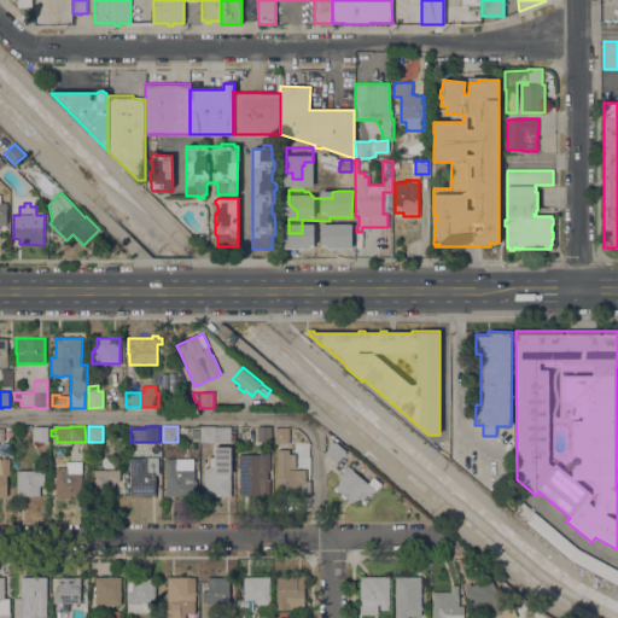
[(231,442),(215,442),(200,442),(200,426),(215,426),(231,426),(231,442)]
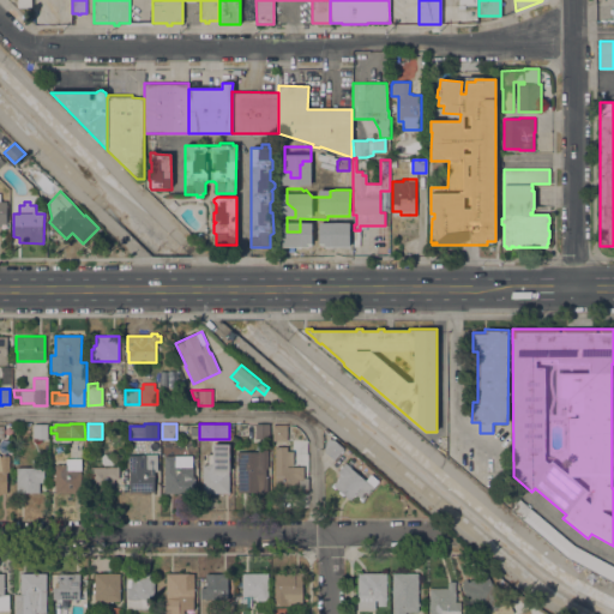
[(269,423),(269,438),(254,438),(254,423),(269,423)]
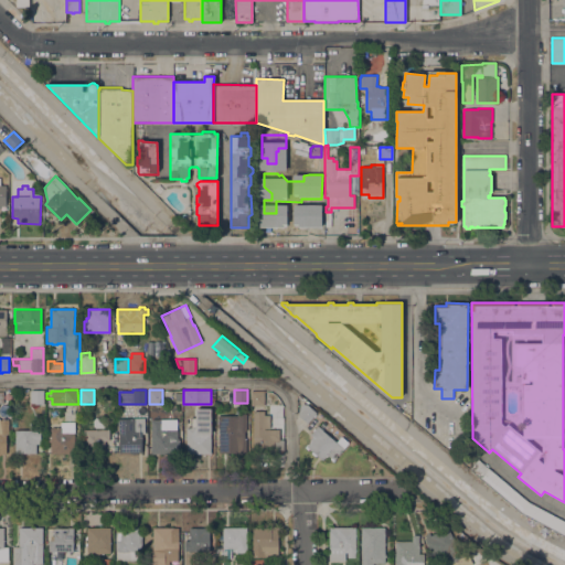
[(44,404),(30,404),(31,391),(44,391),(44,404)]
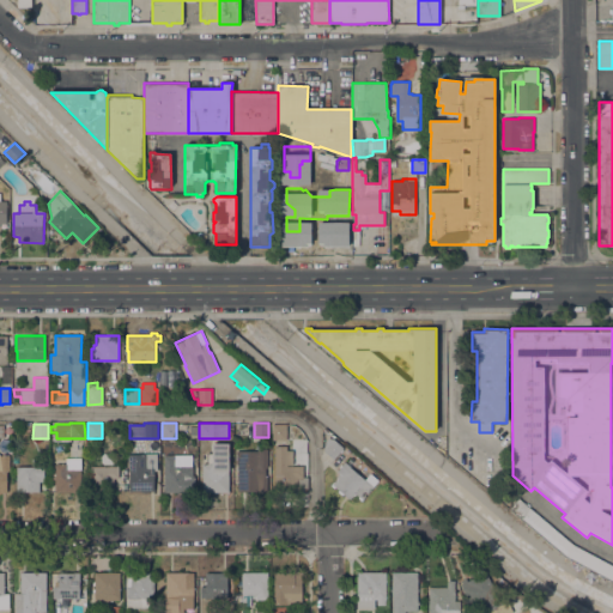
[(286,424),(286,439),(281,439),(281,443),(277,443),(277,439),(272,439),(272,424),(286,424)]
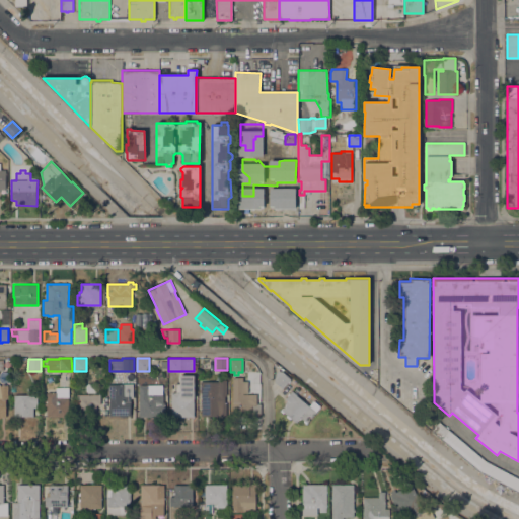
[(283,389),(274,381),(276,378),(274,375),(279,370),(281,372),(282,371),(291,379),(283,389)]
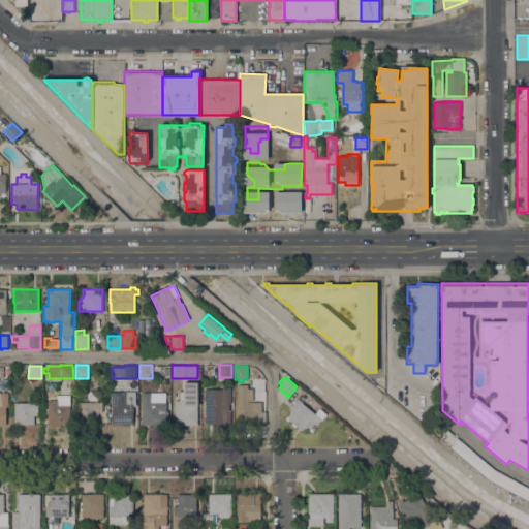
[(175,425),(175,401),(179,401),(179,392),(183,392),(183,382),(197,382),(197,425),(175,425)]
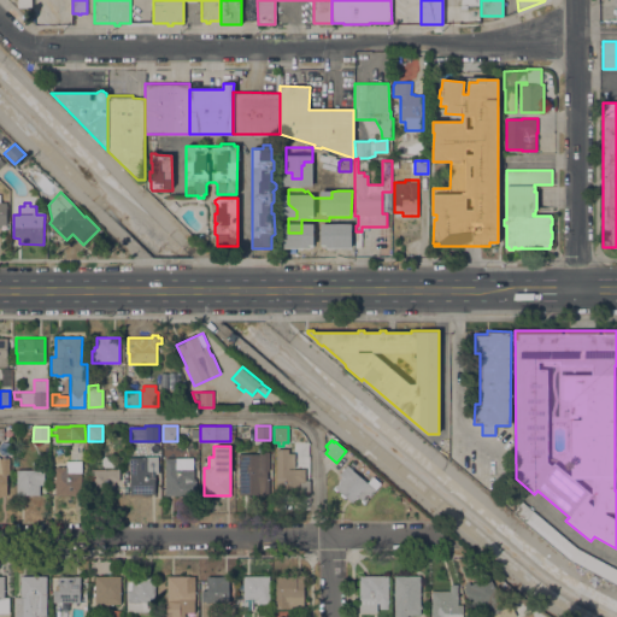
[(277,495),(276,448),(288,448),(289,453),(293,453),(293,463),(301,463),(301,470),(305,470),(305,481),(310,481),(310,495),(277,495)]
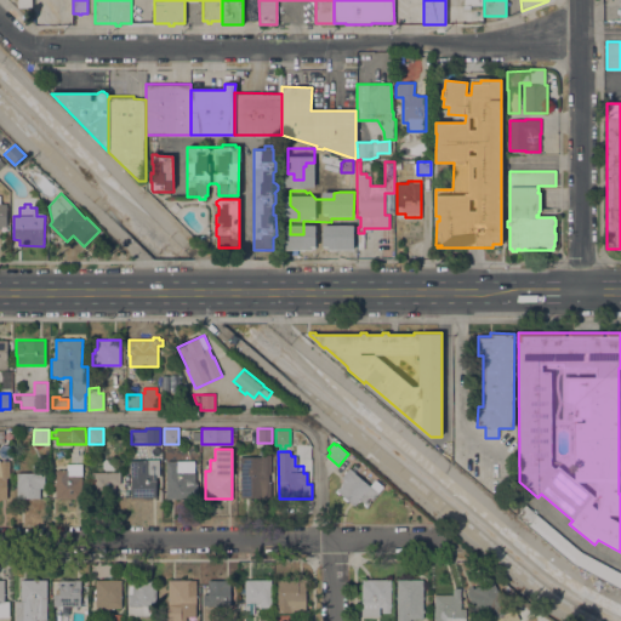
[(240,471),(239,471),(239,457),(261,456),(261,454),(271,454),(271,474),(269,474),(269,483),(271,483),(271,497),(241,499),(240,471)]
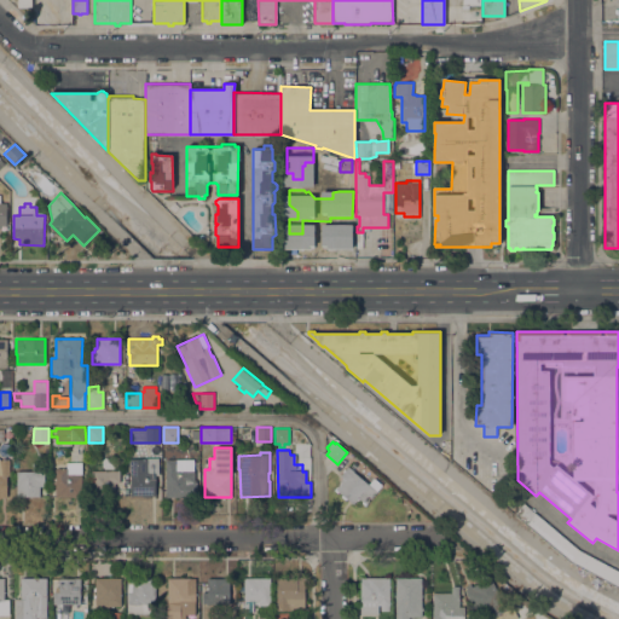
[(131,496),(131,475),(129,475),(129,458),(146,458),(158,458),(158,475),(156,475),(156,496),(150,496),(148,497),(144,497),(143,496),(131,496)]
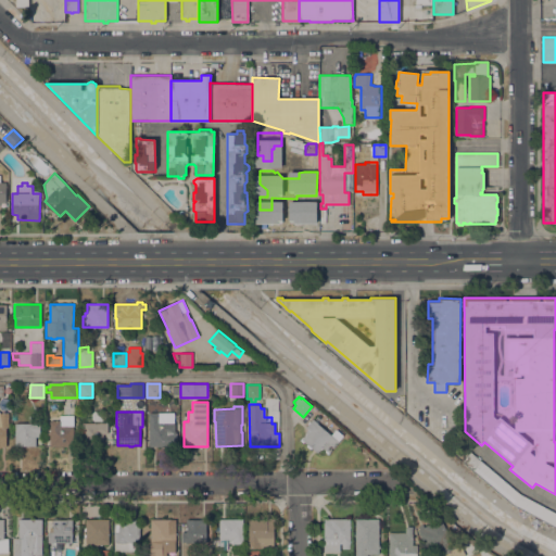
[(0,413),(9,413),(9,427),(5,427),(5,446),(0,446),(0,413)]
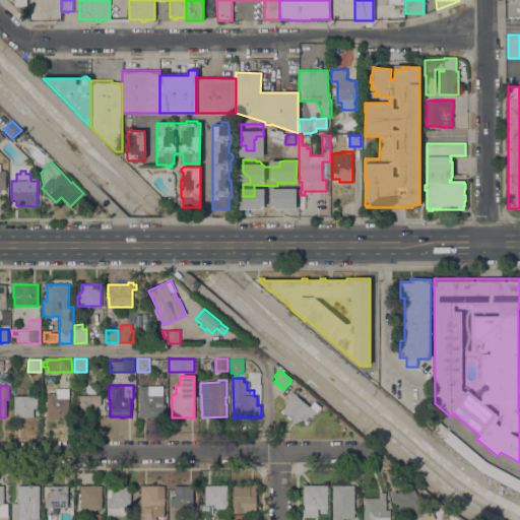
[(139,417),(139,386),(148,387),(148,386),(164,386),(164,404),(165,404),(165,417),(139,417)]
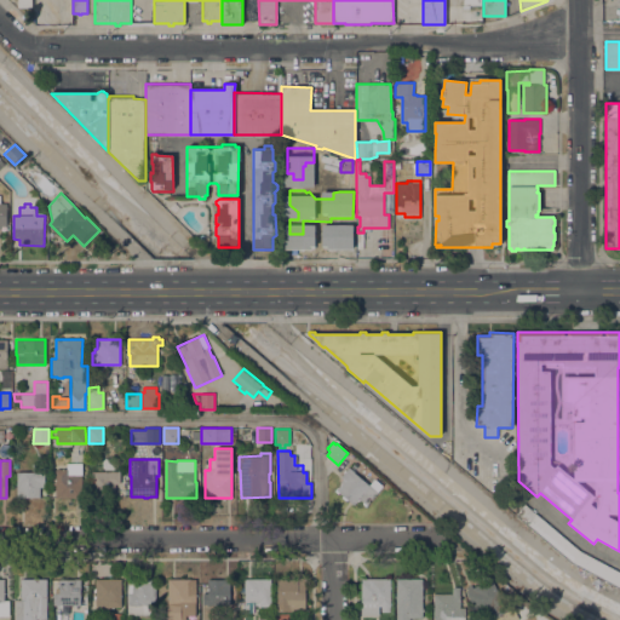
[(82,464),(82,475),(81,475),(81,498),(80,498),(80,500),(76,500),(76,498),(56,498),(56,484),(53,484),(53,478),(56,478),(56,469),(67,470),(67,464),(82,464)]
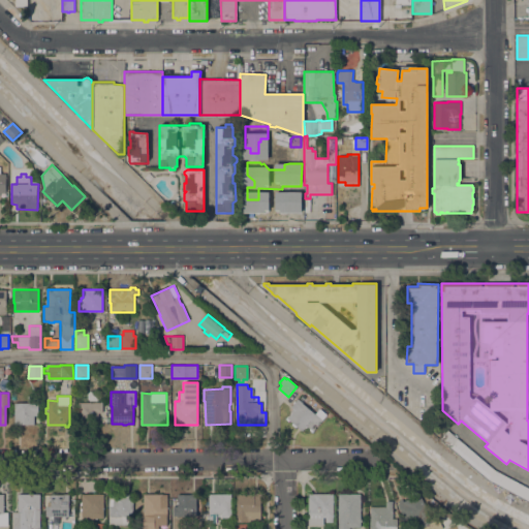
[(312,432),(309,430),(310,429),(306,426),(302,431),(297,426),(296,428),(291,425),(292,423),(289,421),(288,422),(285,418),(287,415),(288,416),(291,412),(290,411),(292,408),(291,407),(298,399),(303,402),(302,403),(315,414),(319,409),(327,414),(312,432)]
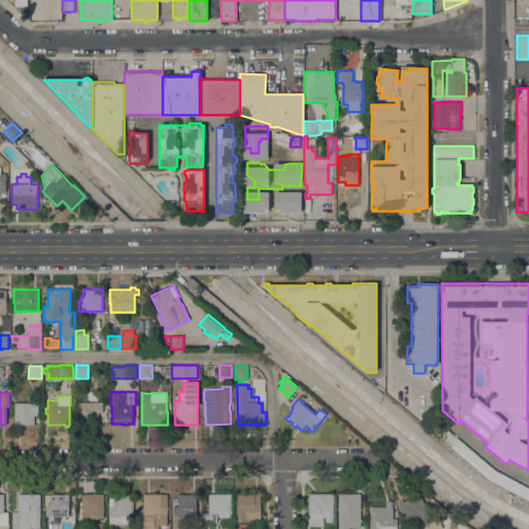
[(13,402),(37,402),(38,412),(37,412),(37,415),(34,415),(34,425),(14,425),(13,402)]
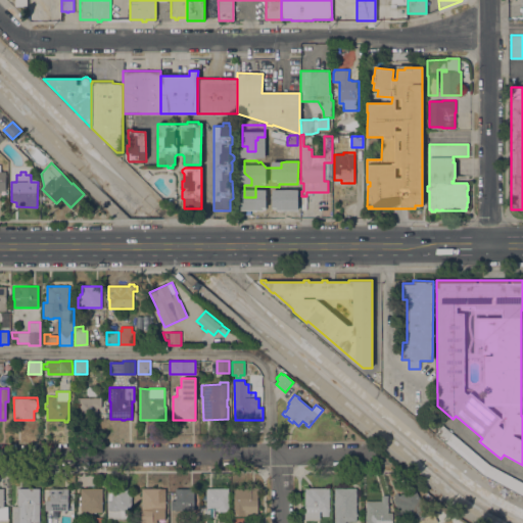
[(101,408),(97,408),(97,412),(96,412),(96,420),(78,420),(77,398),(100,397),(101,408)]
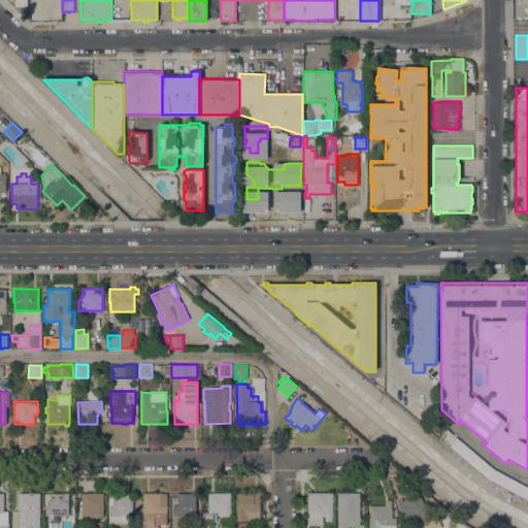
[(439,438),(447,429),(494,469),(527,487),(527,499),(488,479),(439,438)]
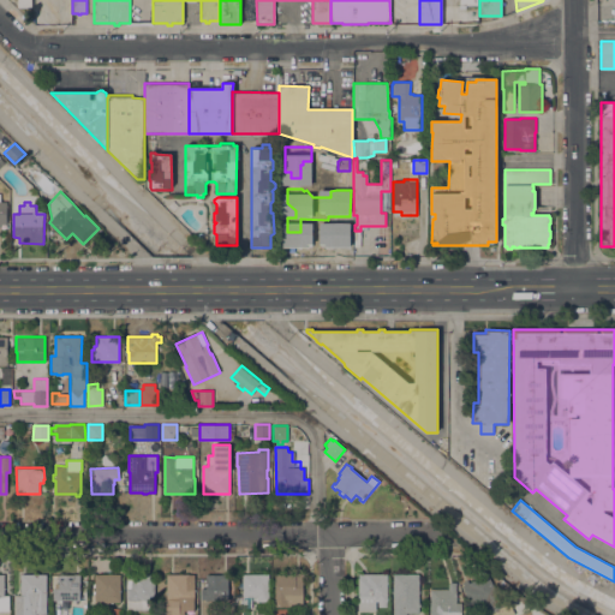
[(16,614),(16,595),(21,595),(21,574),(46,574),(46,614),(36,614),(16,614)]
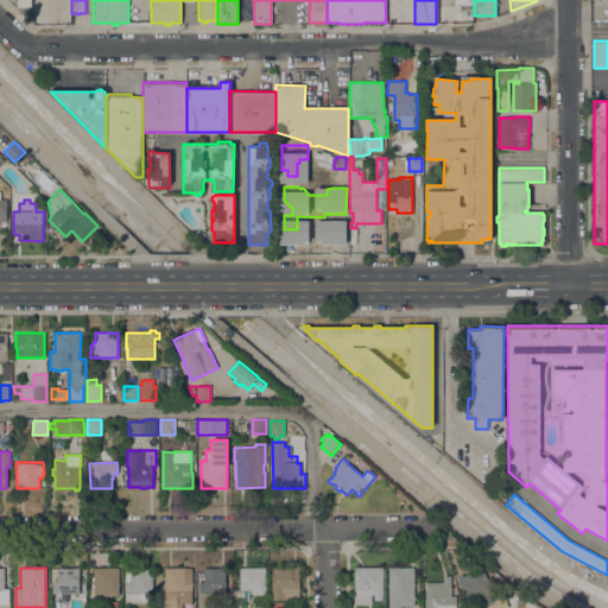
[(78,593),(65,593),(65,605),(52,605),(52,582),(55,582),(55,578),(58,578),(58,574),(57,574),(57,568),(73,568),(78,568),(78,593)]
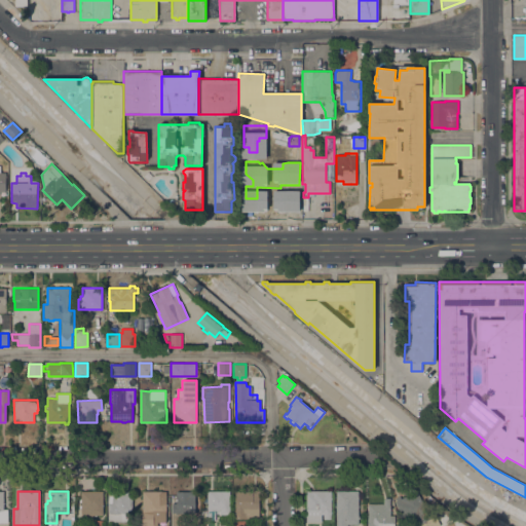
[(81,508),(79,508),(79,505),(81,505),(81,502),(79,502),(79,499),(81,499),(81,491),(103,491),(103,515),(94,515),(94,518),(81,518),(81,511),(81,508)]
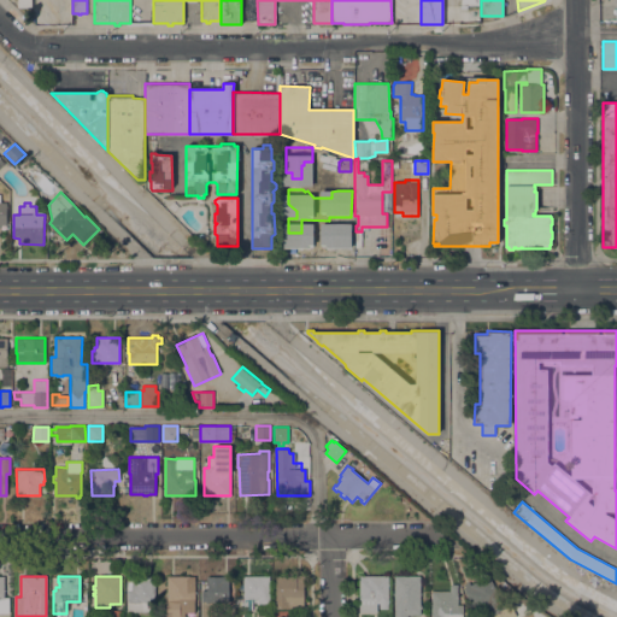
[(128,611),(128,603),(127,603),(127,577),(133,577),(133,576),(156,576),(154,601),(150,601),(150,612),(128,611)]
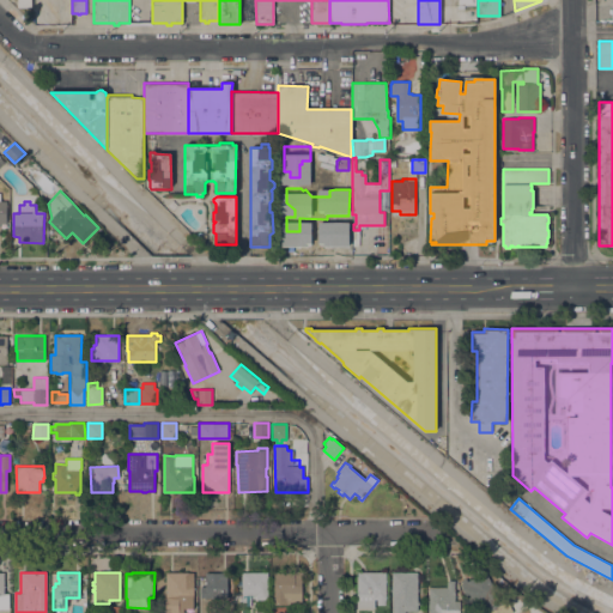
[(193,608),(184,608),(184,612),(165,612),(165,572),(194,572),(193,608)]
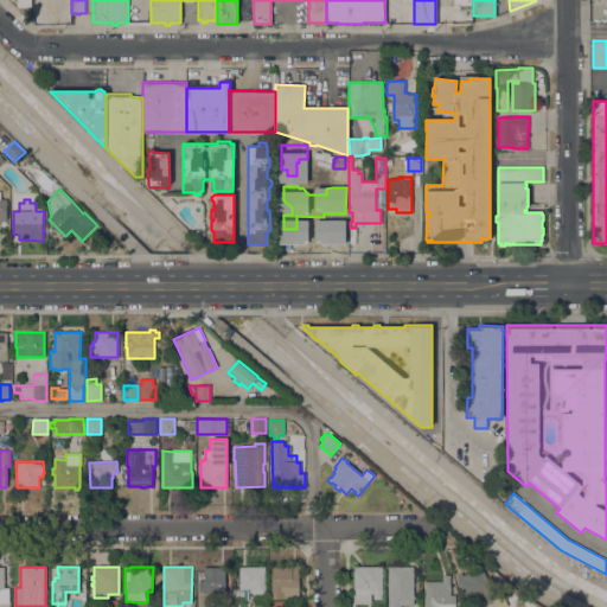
[(225,567),(225,572),(231,572),(231,589),(224,590),(224,592),(198,592),(198,581),(204,581),(203,567),(225,567)]
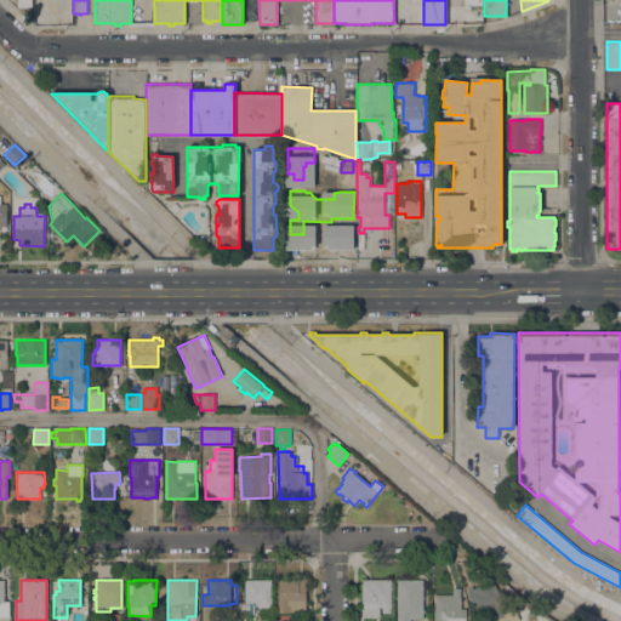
[(272,580),(272,608),(260,608),(260,603),(248,603),(248,616),(237,616),(237,602),(245,602),(245,580),(272,580)]
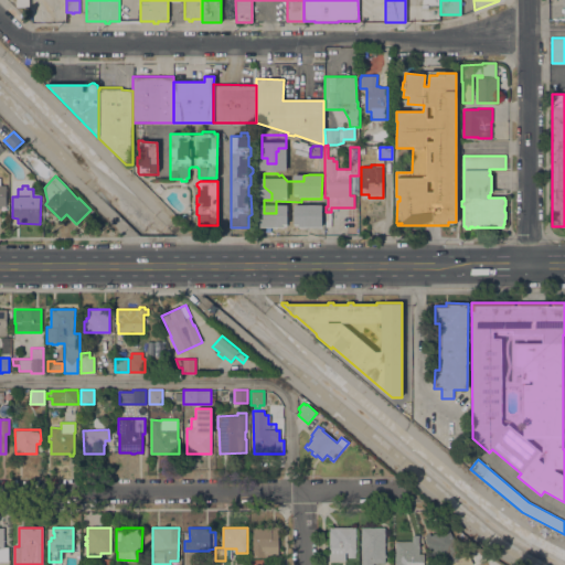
[(278,556),(263,556),(263,552),(252,552),(252,548),(253,548),(253,528),(278,528),(278,556)]
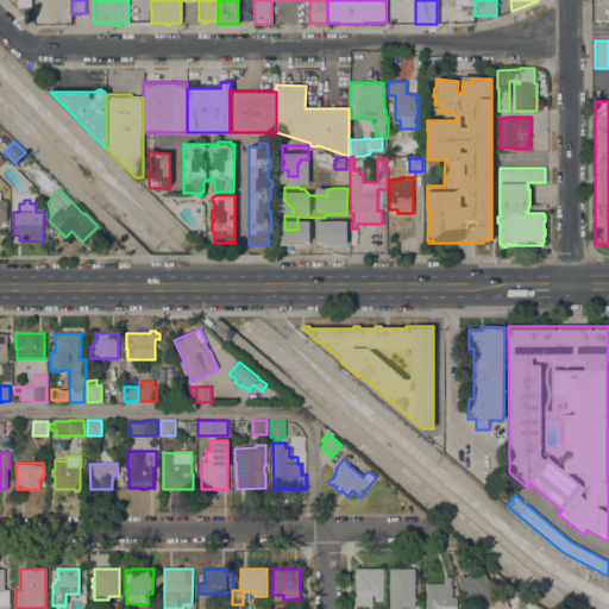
[(355,572),(356,572),(356,569),(383,569),(383,600),(372,600),(372,603),(355,603),(355,572)]
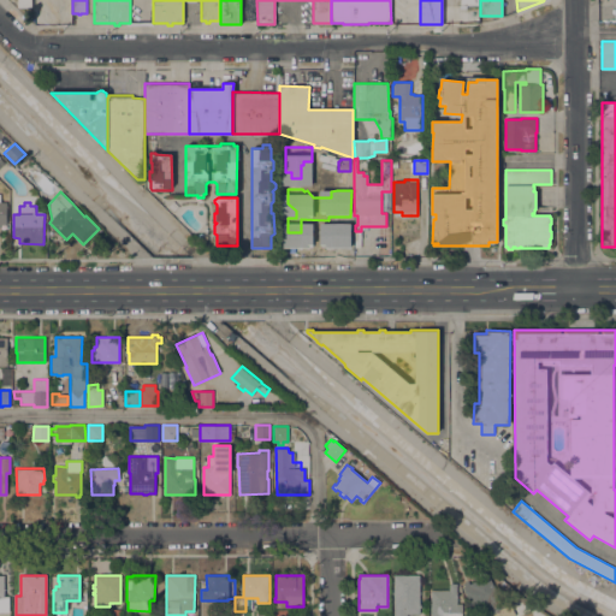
[(394,615),(394,575),(420,575),(420,614),(407,614),(407,615),(394,615)]
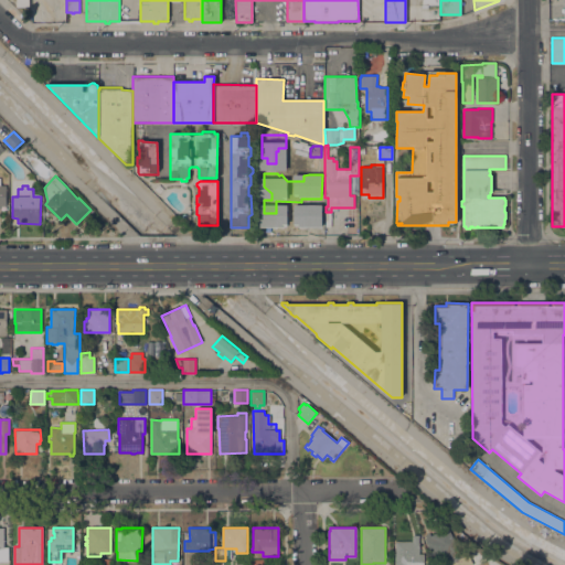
[(462,556),(452,562),(454,563),(449,564),(444,564),(439,555),(434,557),(426,542),(425,539),(426,537),(425,535),(429,533),(430,536),(448,528),(462,556)]
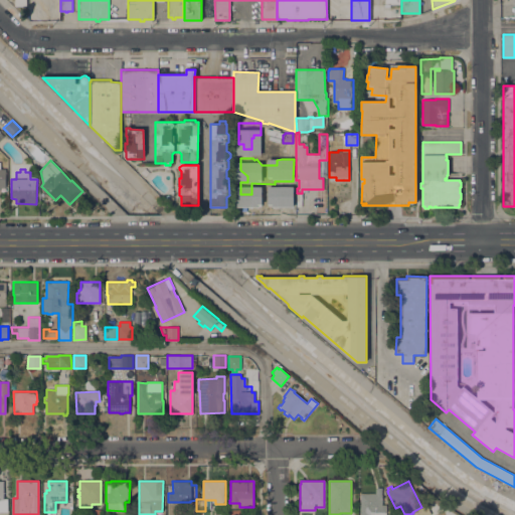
[(360,514),(360,494),(376,494),(376,488),(382,488),(382,505),(386,505),(386,512),(385,512),(385,514),(360,514)]
